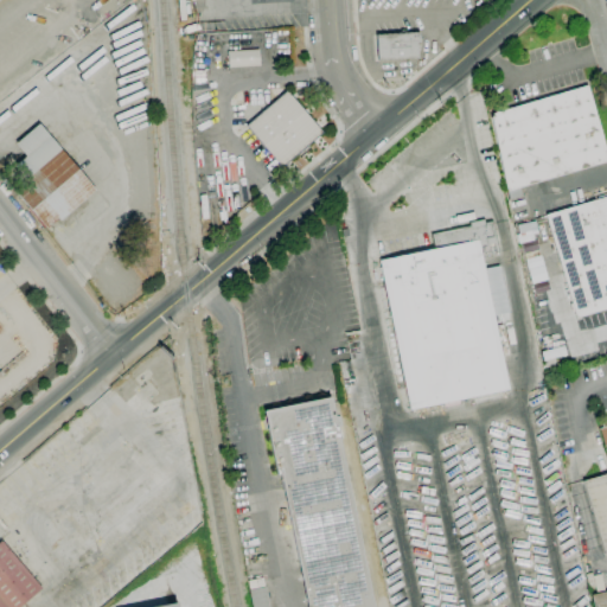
[(377,61),(376,34),(420,32),(420,49),(417,49),(417,58),(377,61)]
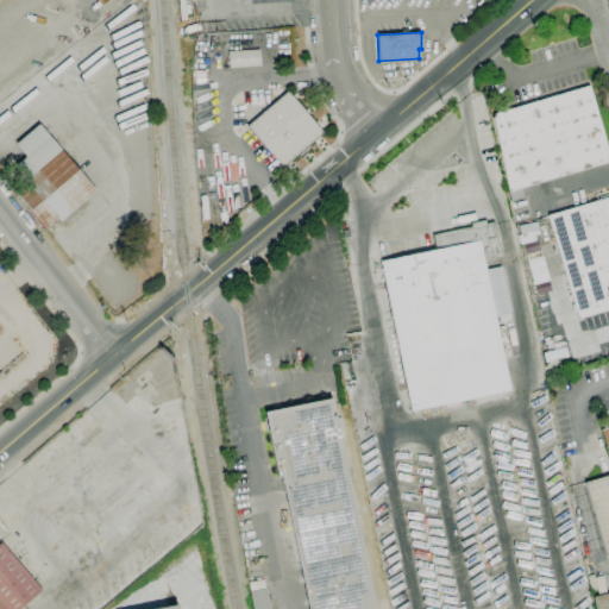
[(230,68),(228,51),(259,50),(261,66),(230,68)]
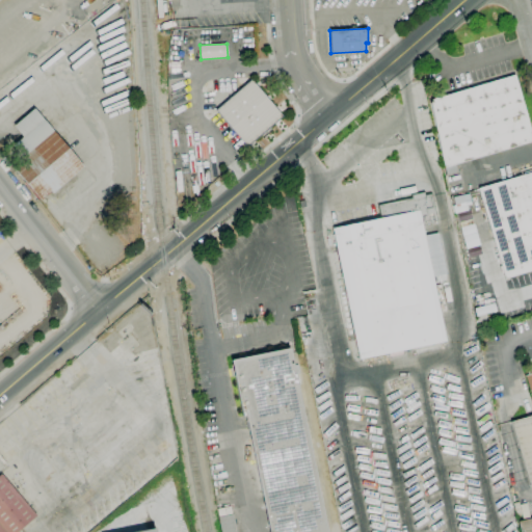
[(430,103),(432,102),(431,100),(514,75),(531,135),(531,139),(530,140),(531,141),(444,167),(430,103)]
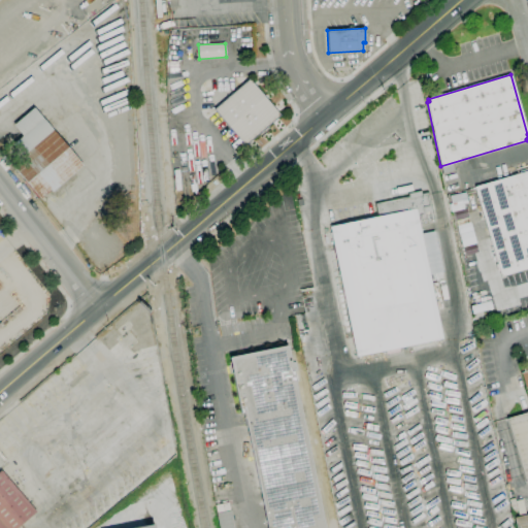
[(244,146),(213,109),(250,78),(281,116),(244,146)]
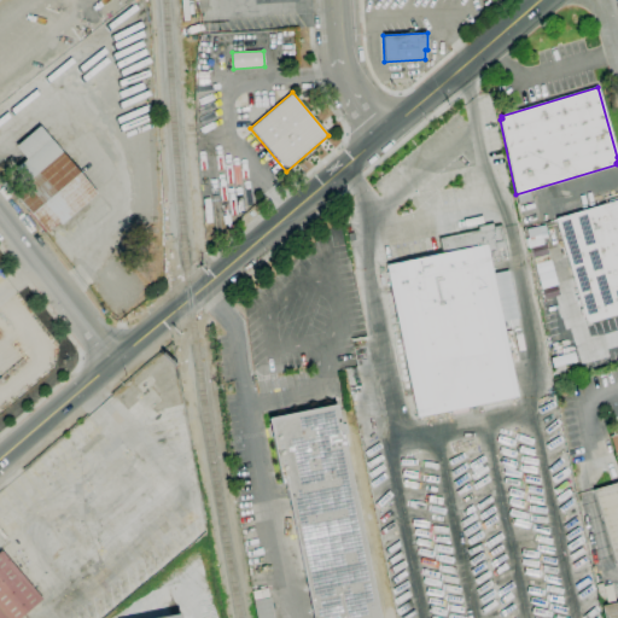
[(46,232),(16,196),(28,186),(24,182),(27,180),(16,168),(27,159),(16,146),(40,126),(97,194),(60,225),(58,222),(46,232)]
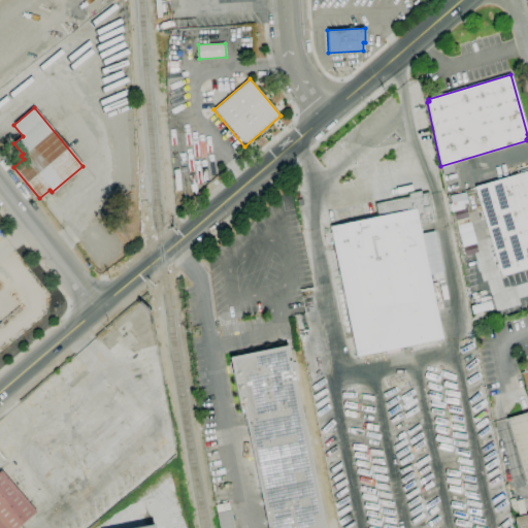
[(527,268),(500,276),(474,187),(527,170),(527,268)]
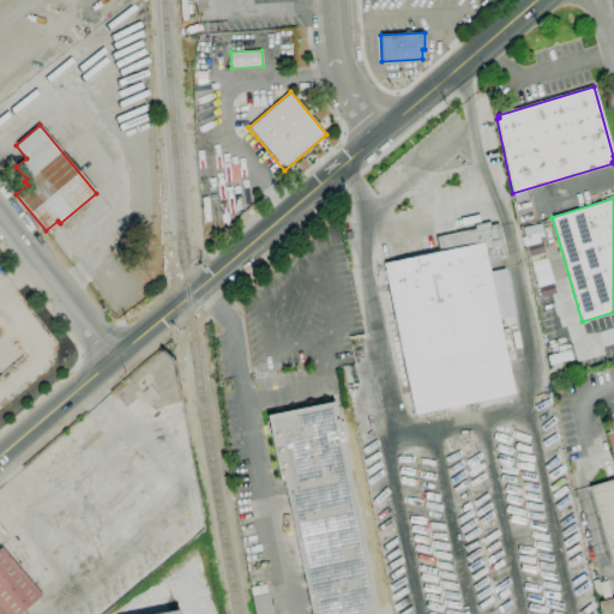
[(416,414),(384,264),(439,252),(437,238),(476,229),(475,224),(482,223),(488,222),(489,226),(497,224),(504,256),(486,259),(515,393),(456,405),(416,414)]
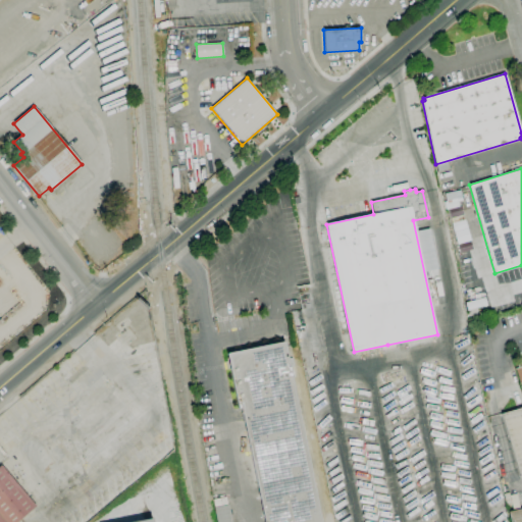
[(264,521),(242,408),(237,409),(225,354),(283,342),(319,521),(264,521)]
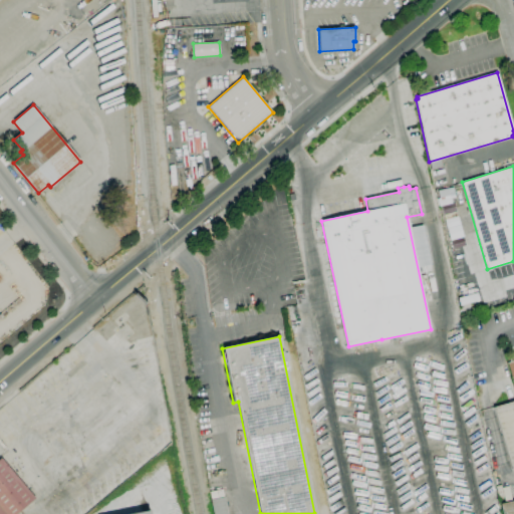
[(513,386),(507,362),(510,362),(508,357),(513,356),(512,354),(513,353),(513,472),(512,473),(493,408),(513,402),(513,386)]
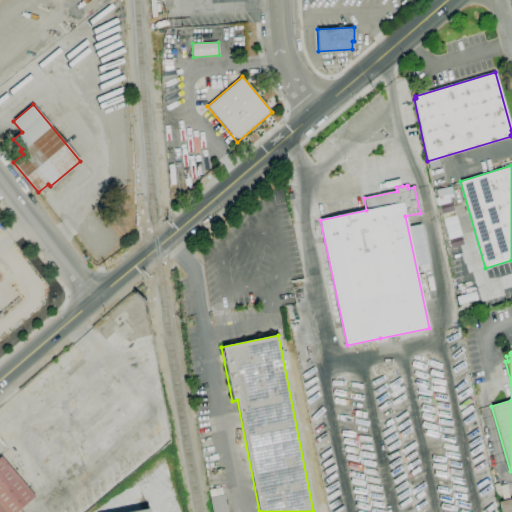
[(15,511),(0,511),(0,456),(1,456),(35,496),(15,511)]
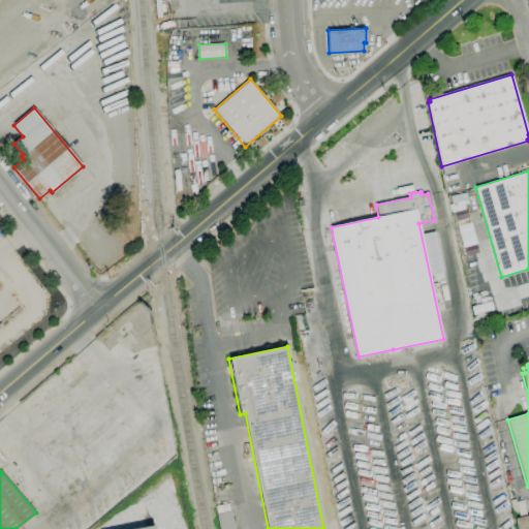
[(219,528),(217,515),(215,506),(228,503),(230,511),(231,511),(235,528),(219,528)]
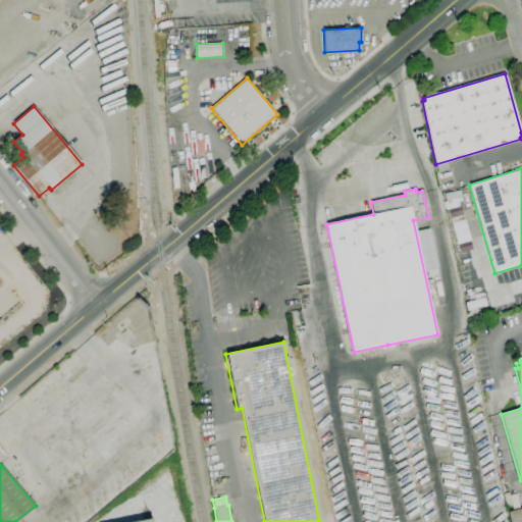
[(521,521),(509,521),(507,512),(521,508),(521,521)]
